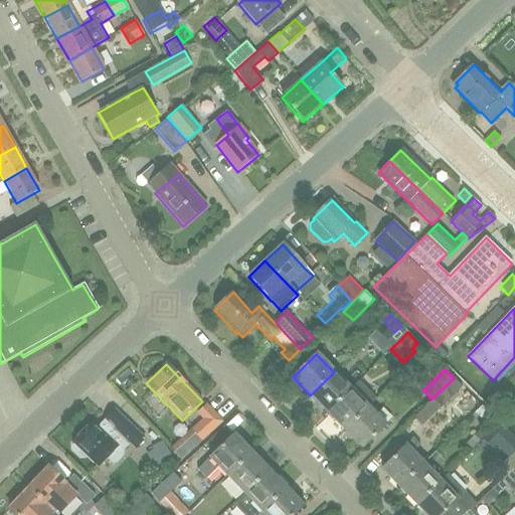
[(350,389),(334,372),(310,395),(327,413),(350,389)]
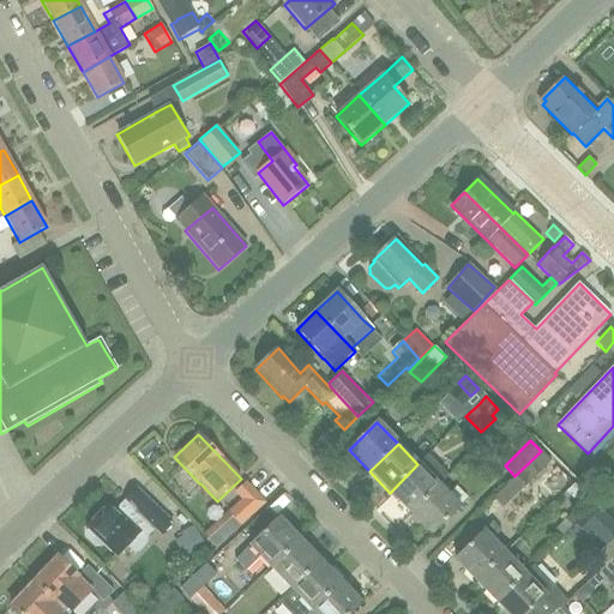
[(551,461),(541,451),(515,476),(525,487),(551,461)]
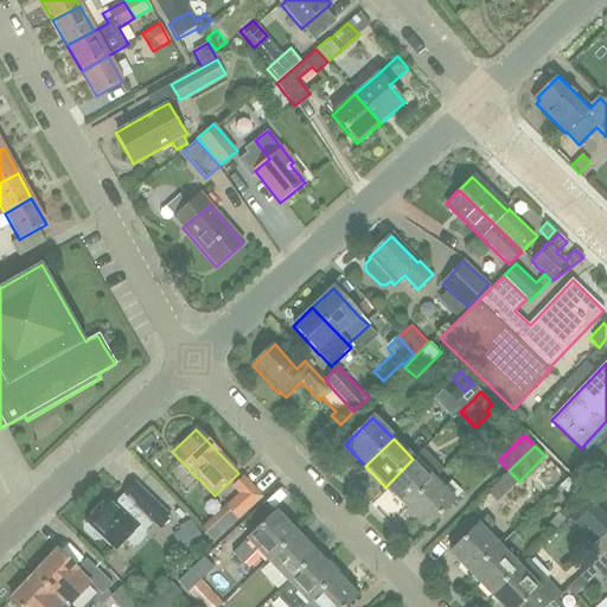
[(433,480),(413,459),(385,487),(406,508),(433,480)]
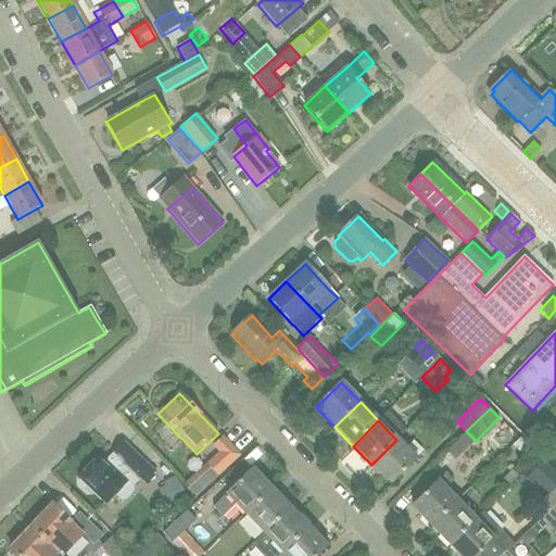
[(513,445),(525,457),(532,450),(519,438),(513,445)]
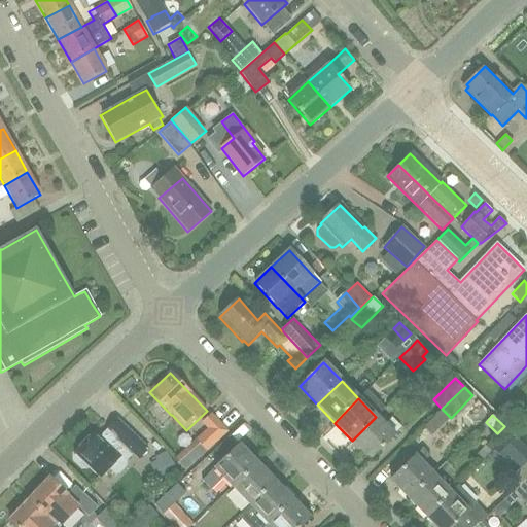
[(116,417),(98,437),(94,433),(73,455),(73,460),(81,467),(85,467),(89,466),(101,478),(109,469),(115,473),(119,475),(127,466),(126,461),(131,457),(133,454),(138,459),(145,452),(143,450),(147,446),(116,417)]
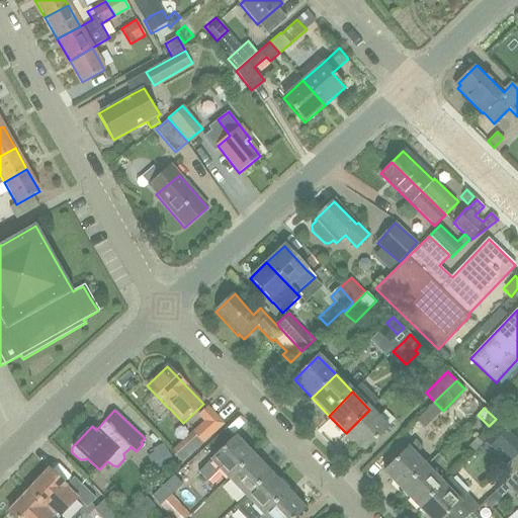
[(387,428),(369,410),(346,433),(363,451),(387,428)]
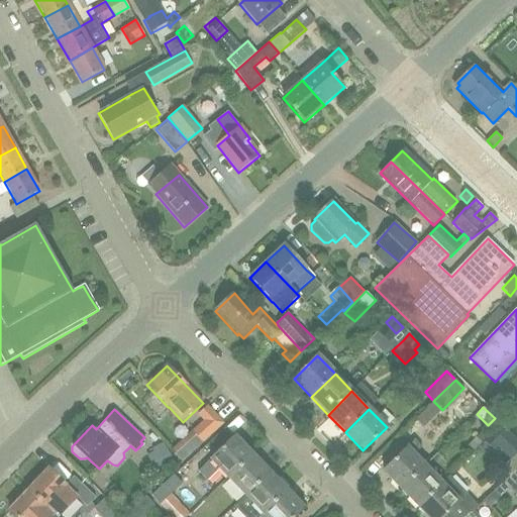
[(202,443),(224,423),(214,411),(192,432),(202,443)]
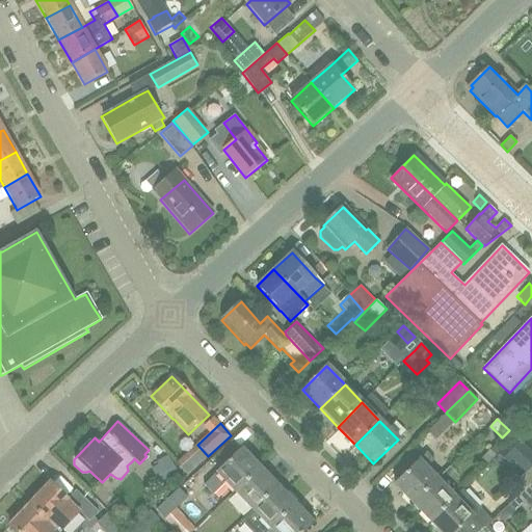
[(496,443),(480,458),(487,466),(503,449),(496,443)]
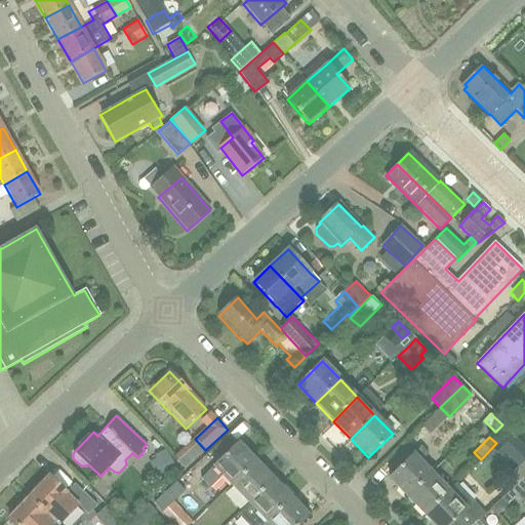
[(231,485),(255,460),(239,443),(214,468),(202,478),(211,488),(223,477),(231,485)]
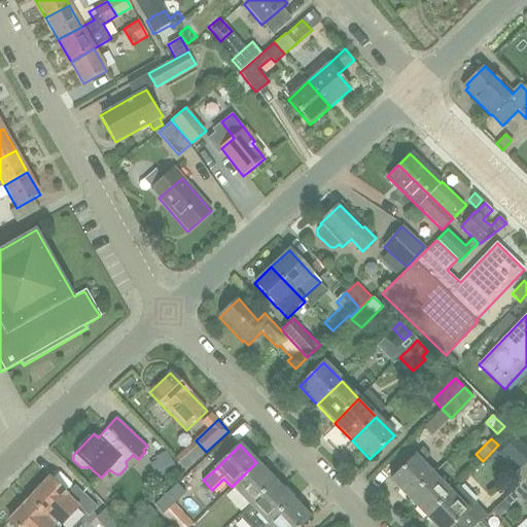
[(423,448),(415,456),(390,480),(409,499),(432,475),(422,464),(430,455),(423,448)]
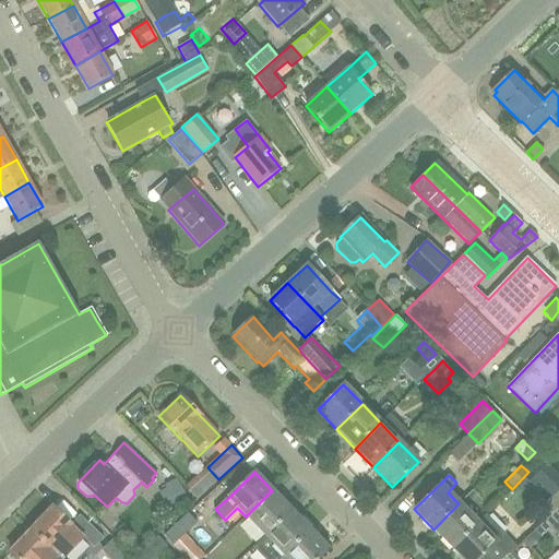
[(169,510),(189,498),(176,476),(163,484),(166,488),(158,492),(169,510)]
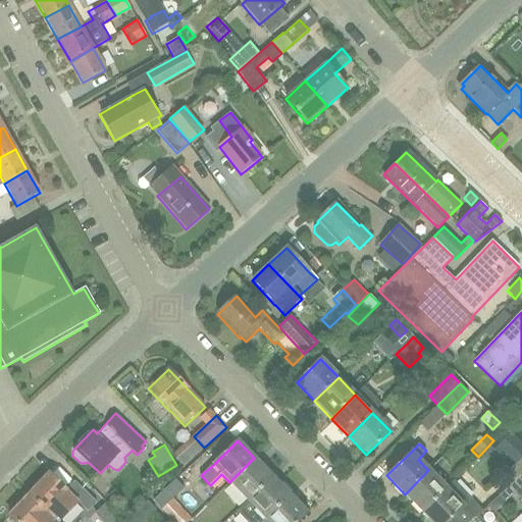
[(515,482),(521,475),(521,457),(506,472),(514,481),(515,482)]
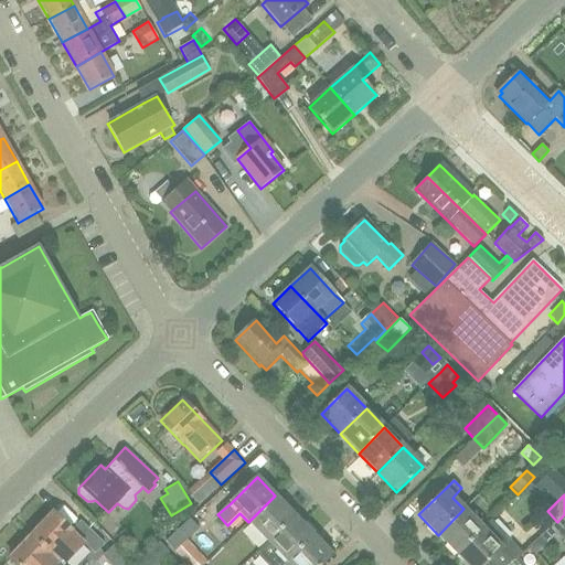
[(275,496),(248,522),(266,541),(294,515),(275,496)]
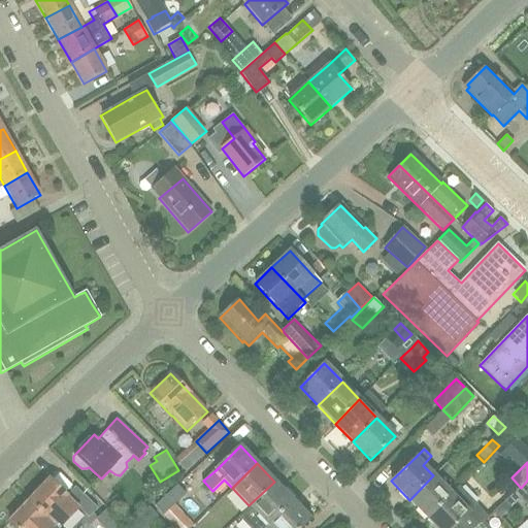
[(176,473),(162,486),(166,490),(180,477),(176,473)]
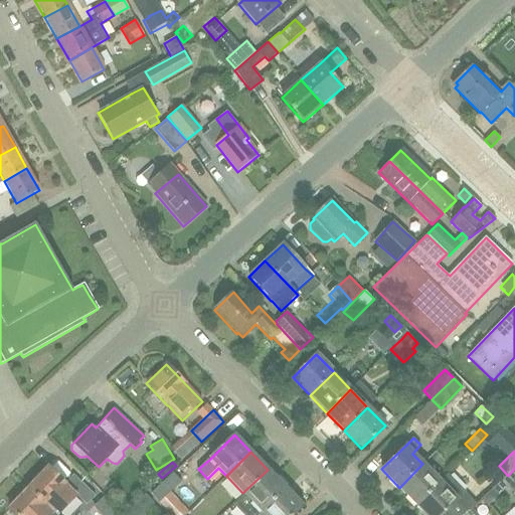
[(422,464),(399,488),(416,506),(449,474),(448,473),(440,481),(422,464)]
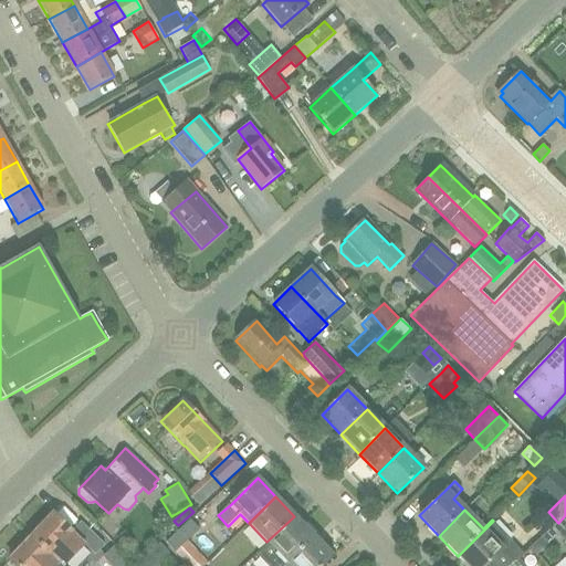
[(82,522),(72,532),(54,514),(31,537),(49,555),(50,554),(62,565),(63,565),(84,545),(95,554),(105,544),(82,522)]
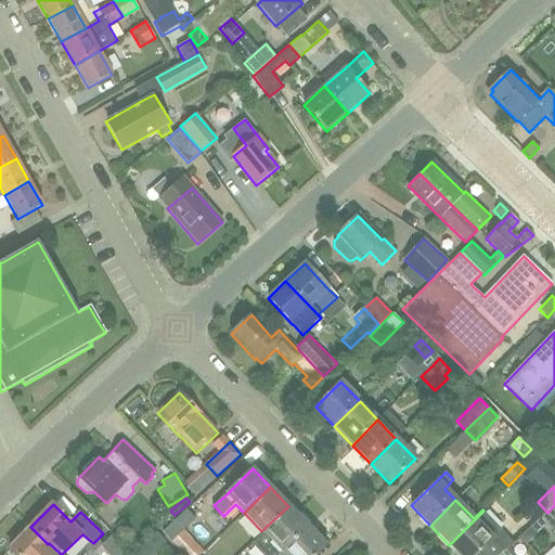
[(554,505),(547,513),(546,512),(530,526),(538,533),(547,525),(554,532),(554,505)]
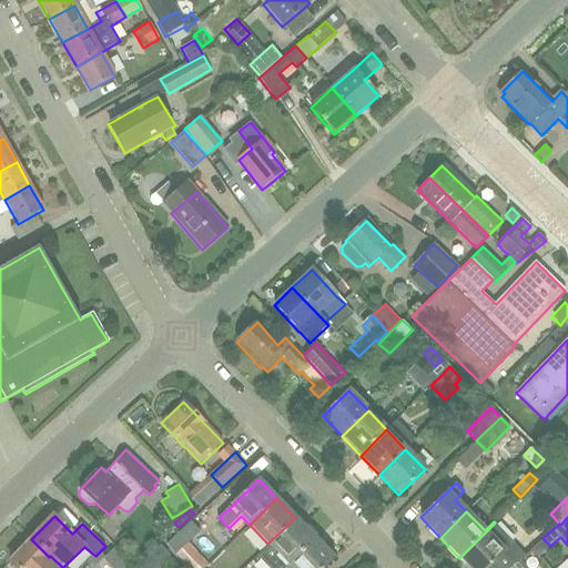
[(295,518),(267,544),(257,555),(267,564),(277,554),(286,564),(314,538),(295,518)]
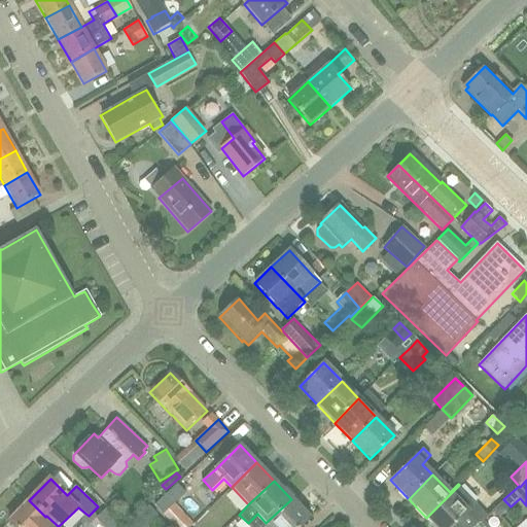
[(154,504),(175,526),(187,526),(192,523),(174,503),(185,492),(177,483),(154,504)]
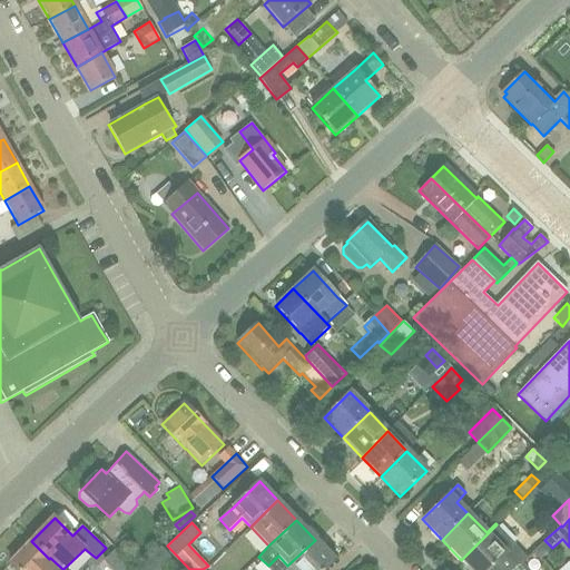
[(516,543),(497,524),(461,560),(471,569),(489,569),(507,553),(516,543)]
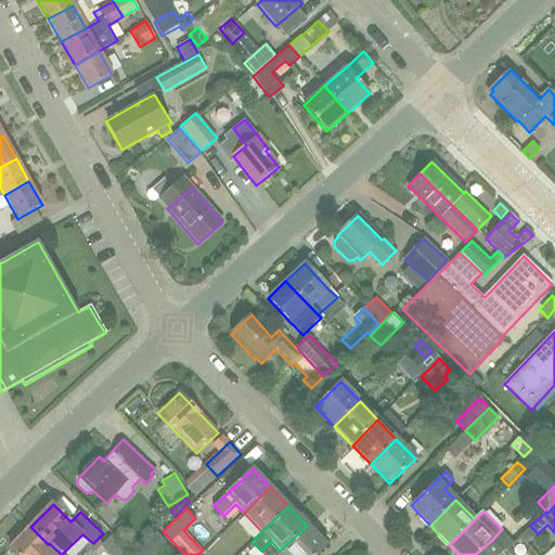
[(307,526),(280,551),(275,554),(315,554),(326,545),(307,526)]
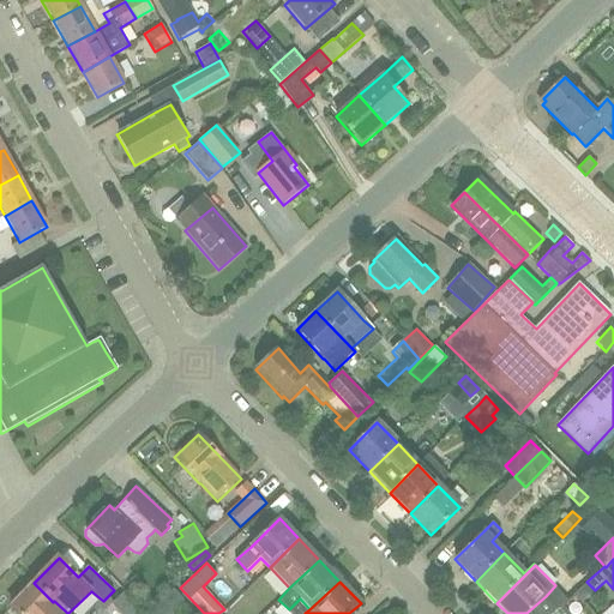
[(53,602),(34,583),(11,607),(18,613),(48,613),(44,611),(53,602)]
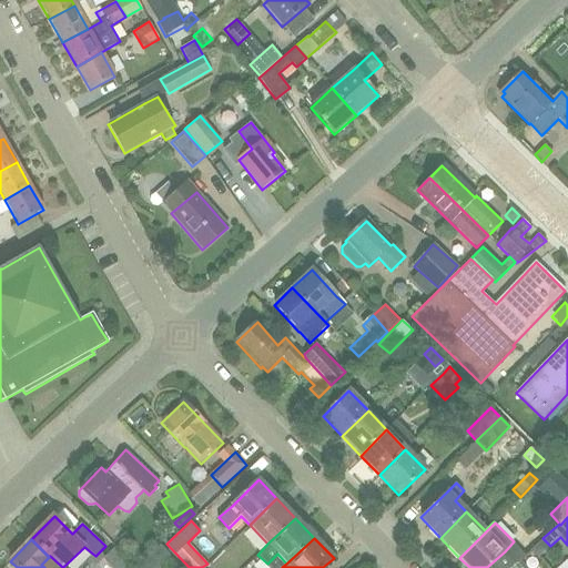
[(137,567),(154,567),(170,555),(160,545),(135,567),(137,567)]
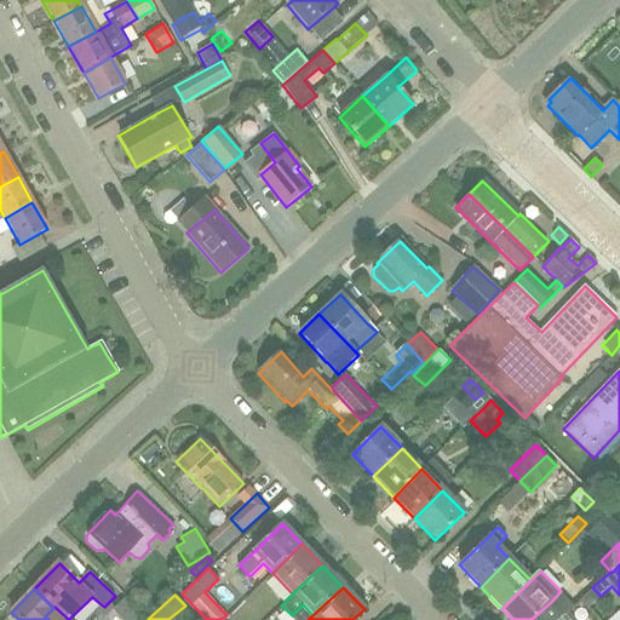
[(122,603),(137,619),(145,619),(149,616),(130,596),(122,603)]
